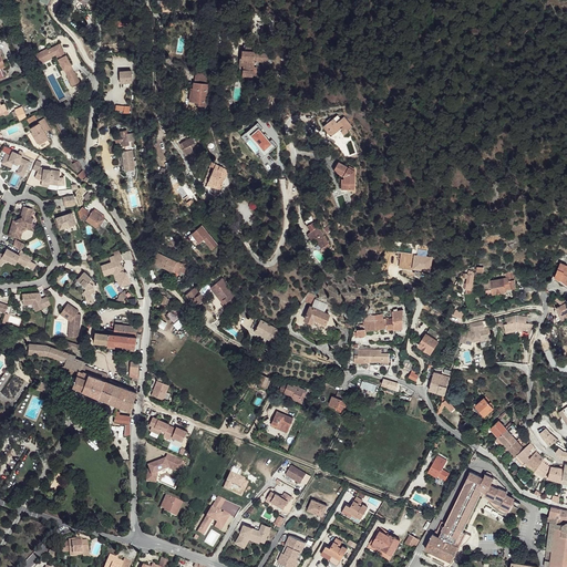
[(173,0),(162,1),(162,7),(163,7),(163,12),(169,12),(171,11),(169,7),(173,6),(173,0)]
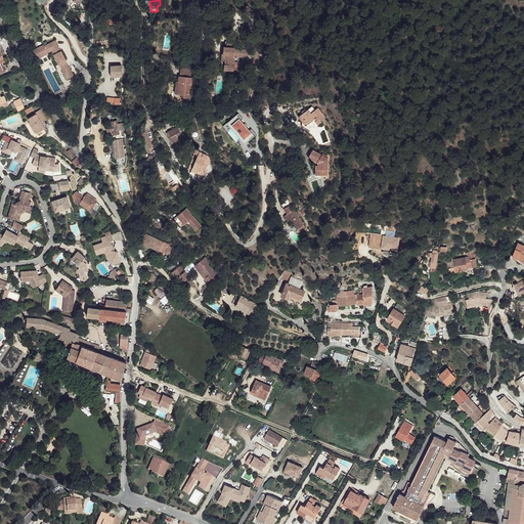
[(54,41),(51,43),(54,49),(56,48),(58,52),(60,51),(54,41)]
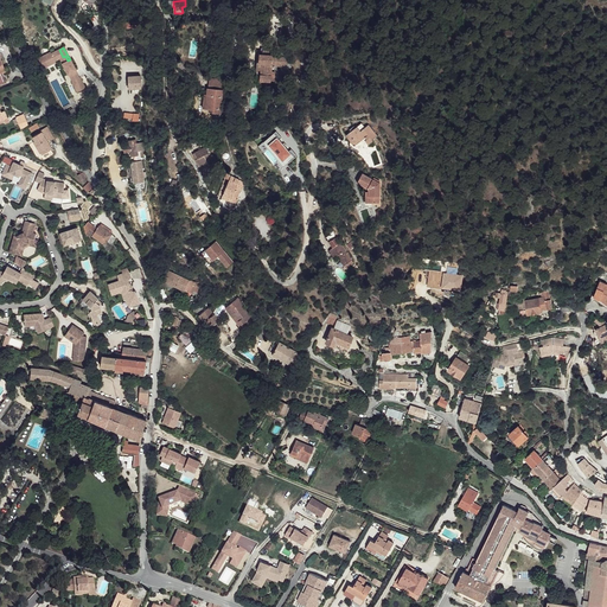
[(69,75),(76,71),(70,59),(68,61),(65,56),(63,57),(59,50),(51,53),(50,52),(38,59),(42,66),(53,59),(55,62),(59,59),(61,58),(63,63),(62,64),(68,75),(69,75)]
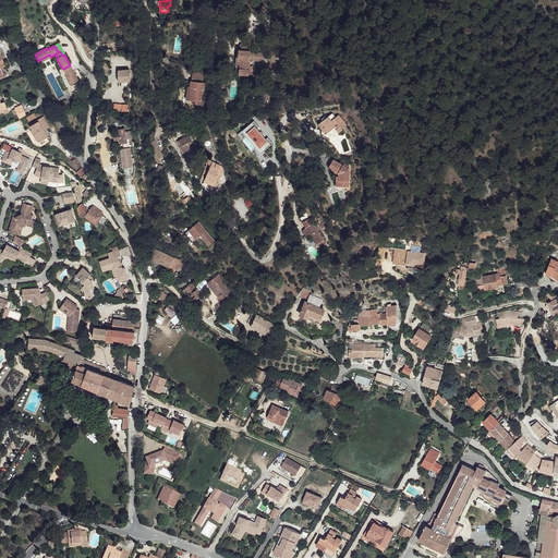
[(238,49),(237,58),(238,58),(237,74),(249,75),(249,74),(252,74),(253,65),(250,65),(251,59),(253,60),(254,51),(238,49)]
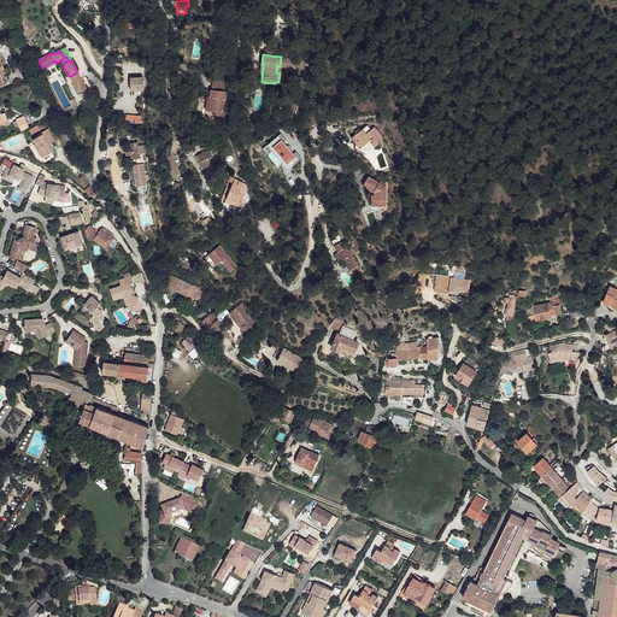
[(70,76),(74,83),(81,80),(77,72),(70,76)]
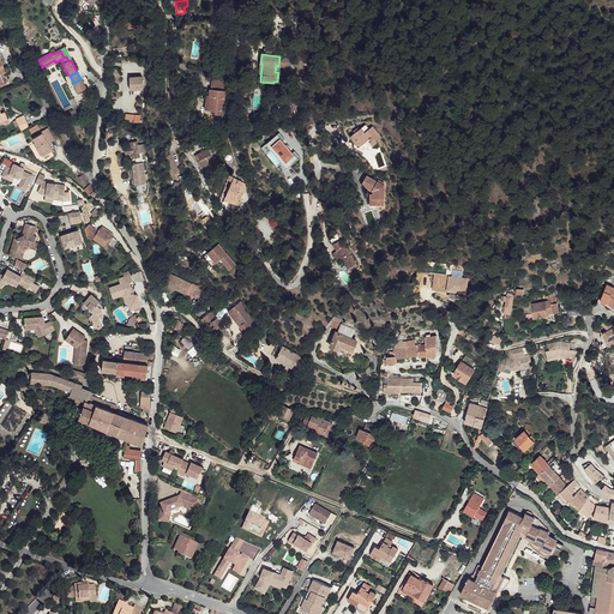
[(143,77),(130,77),(131,90),(143,90),(143,77)]
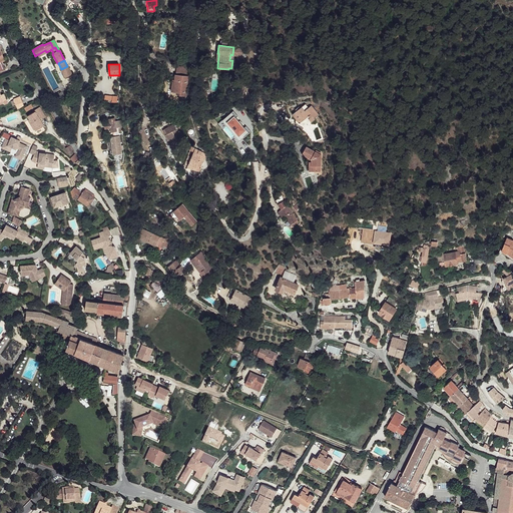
[(61,69),(60,69),(65,78),(72,74),(67,66),(61,69)]
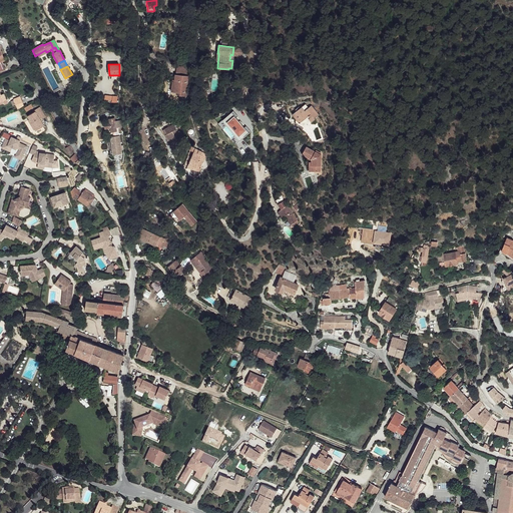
[(177,66),(176,74),(188,76),(188,71),(183,67),(177,66)]
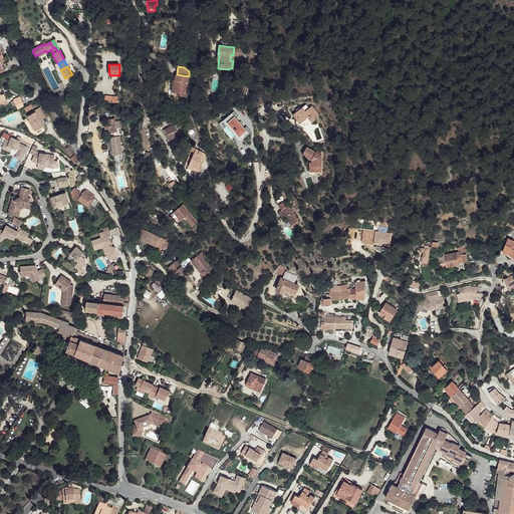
[(177,74),(176,74),(176,79),(177,79),(176,92),(181,93),(181,95),(187,96),(189,76),(177,74)]
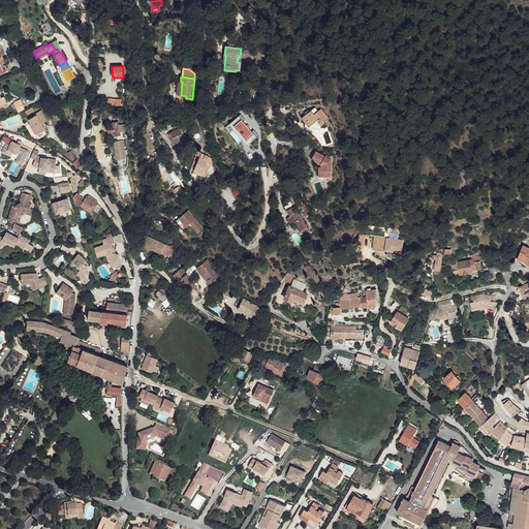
[(17,110),(18,114),(25,111),(22,101),(14,104),(17,110)]
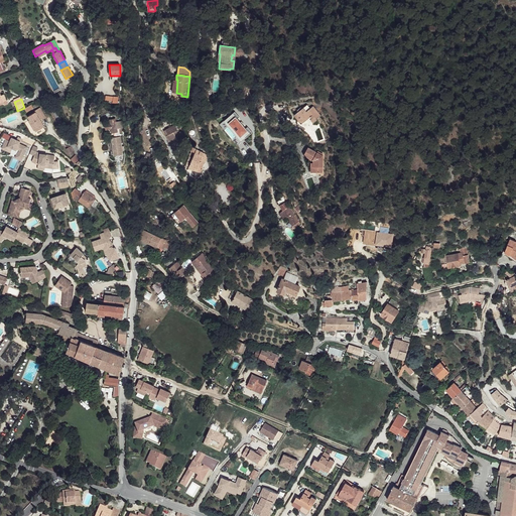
[(295,114),(290,117),(294,122),(294,127),(296,127),(305,120),(307,119),(309,120),(307,122),(310,125),(314,122),(313,120),(318,117),(310,108),(307,110),(304,106),(299,110),(295,114)]
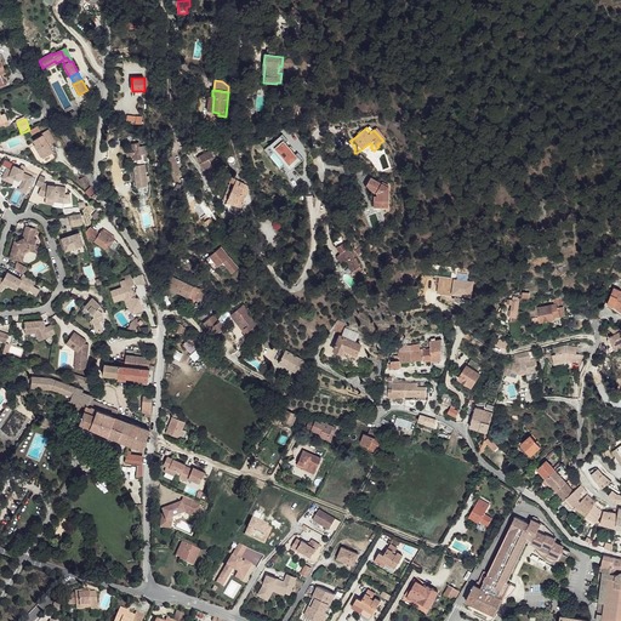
[(46,146),(49,144),(51,143),(52,146),(56,143),(49,131),(43,135),(44,136),(34,142),(36,144),(39,151),(38,152),(41,157),(43,157),(47,154),(50,158),(53,154),(50,147),(47,148),(46,146)]
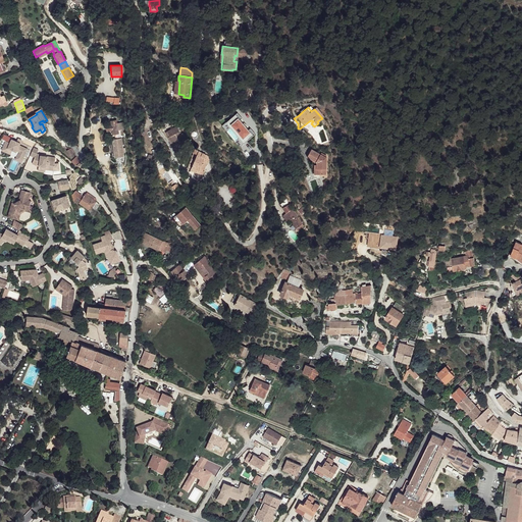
[(237,114),(221,126),(235,143),(235,142),(240,148),(254,136),(250,131),(248,132),(240,121),(242,120),(237,114)]
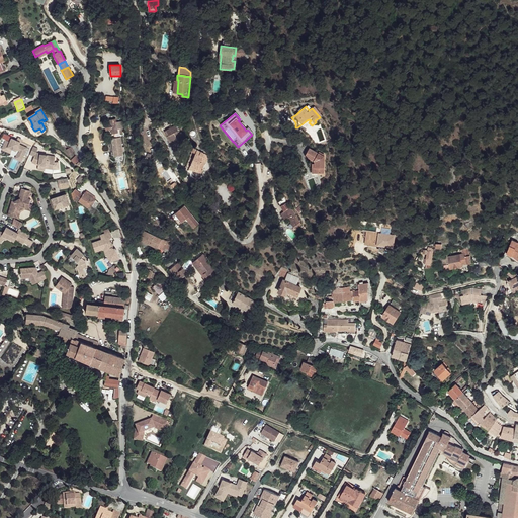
[(111,128),(111,134),(113,134),(115,134),(115,136),(113,136),(114,138),(111,139),(112,157),(122,156),(119,130),(123,130),(122,122),(116,122),(116,119),(110,120),(111,124),(105,124),(106,130),(111,128)]
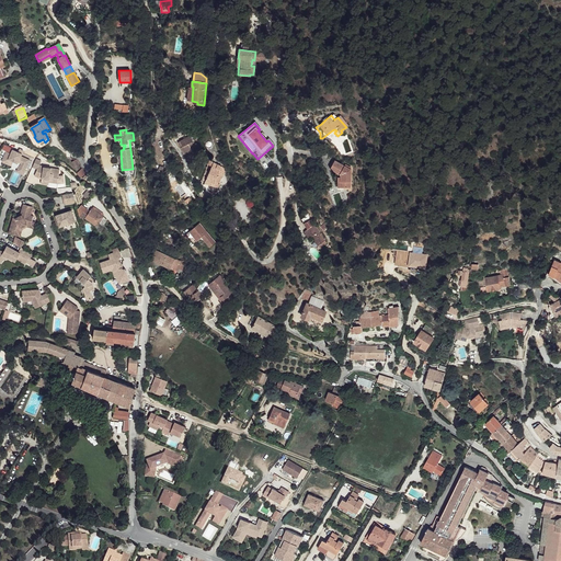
[(193,135),(181,141),(183,147),(181,148),(185,158),(194,153),(191,149),(189,144),(196,140),(193,135)]
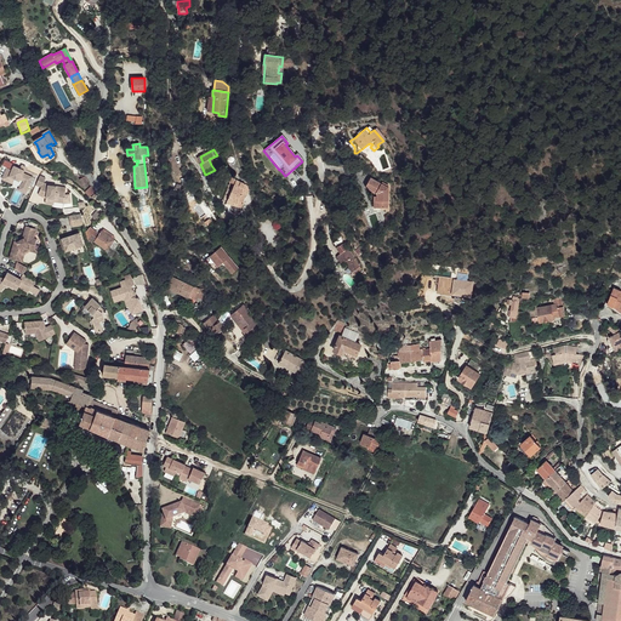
[(21,183),(20,186),(18,189),(26,193),(33,177),(23,172),(24,171),(13,166),(12,170),(10,170),(6,167),(3,176),(7,180),(9,177),(20,181),(21,180),(23,181),(21,184),(21,183)]
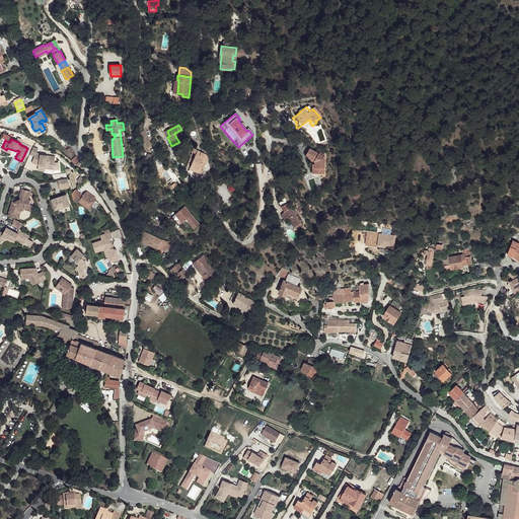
[(179,142),(171,146),(174,150),(181,146),(179,142)]
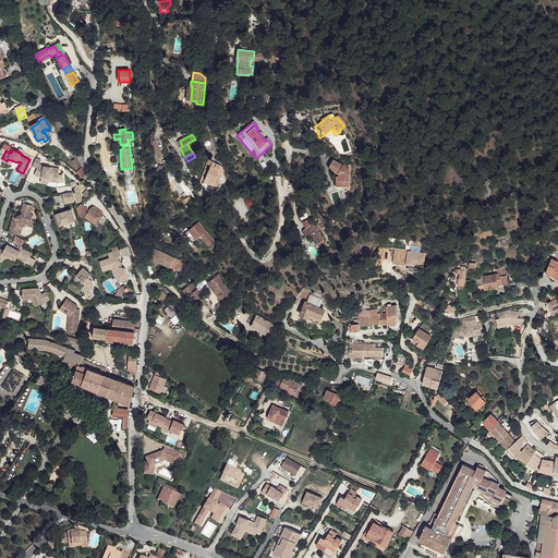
[(213,161),(209,159),(208,160),(207,164),(201,180),(204,181),(213,161)]
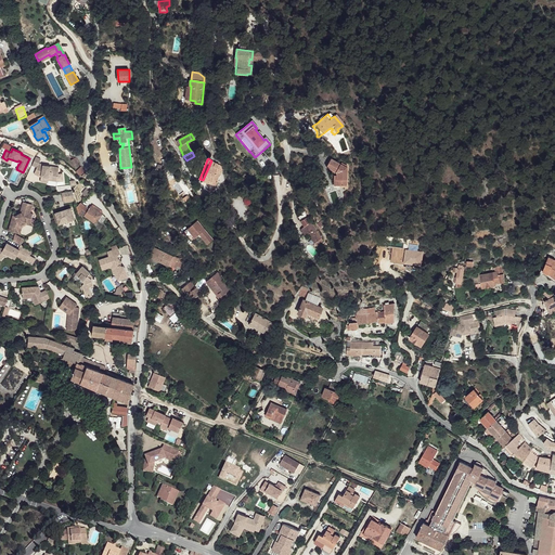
[(332,158),(326,167),(337,173),(337,176),(337,185),(347,186),(348,166),(346,167),(341,164),(332,158)]
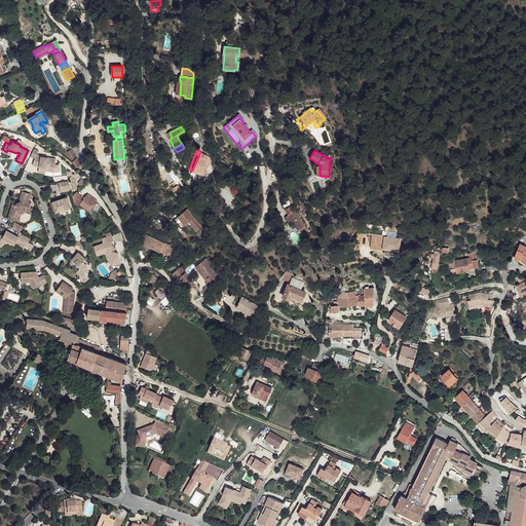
[(212,158),(200,152),(192,171),(204,176),(212,158)]
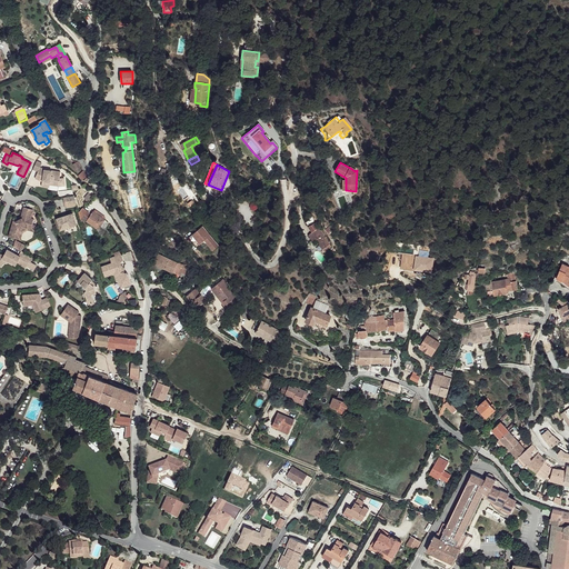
[(41,179),(41,180),(40,186),(48,188),(48,185),(57,186),(57,187),(63,186),(62,178),(58,179),(59,172),(43,170),(39,168),(37,172),(33,179),(39,180),(39,179),(40,178),(41,179)]
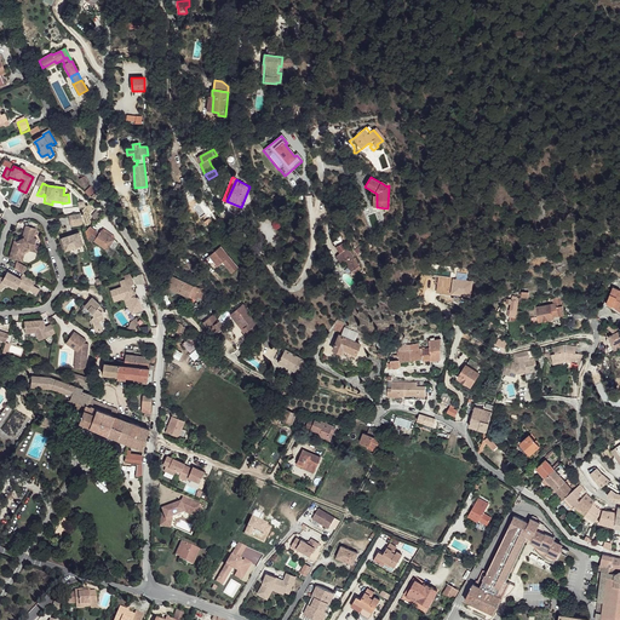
[(33,248),(34,245),(36,239),(33,237),(35,229),(26,225),(23,231),(26,233),(23,237),(21,239),(16,241),(15,240),(9,257),(19,260),(22,252),(29,247),(33,248)]
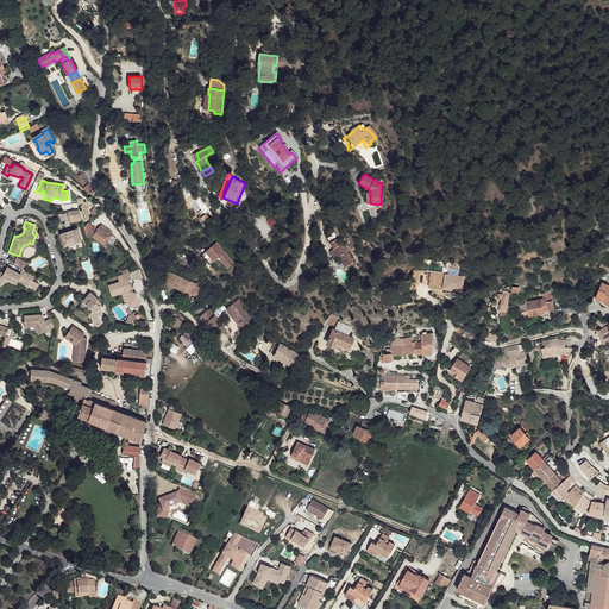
[(86,237),(87,239),(92,238),(101,245),(104,245),(105,245),(106,245),(107,244),(111,246),(115,240),(112,237),(111,237),(108,234),(110,233),(104,228),(102,231),(100,228),(98,232),(87,225),(86,227),(83,230),(86,237)]
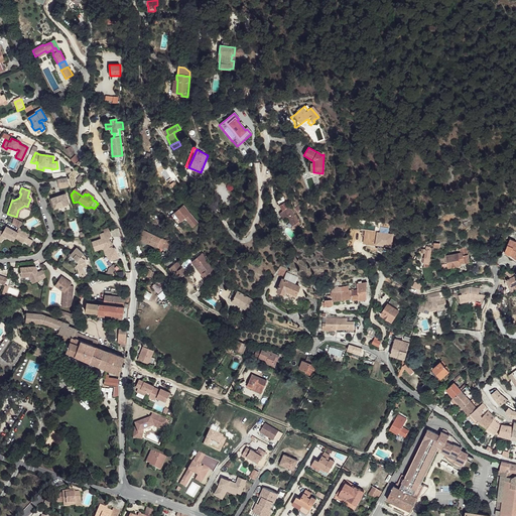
[(66,192),(51,198),(54,208),(69,204),(66,192)]
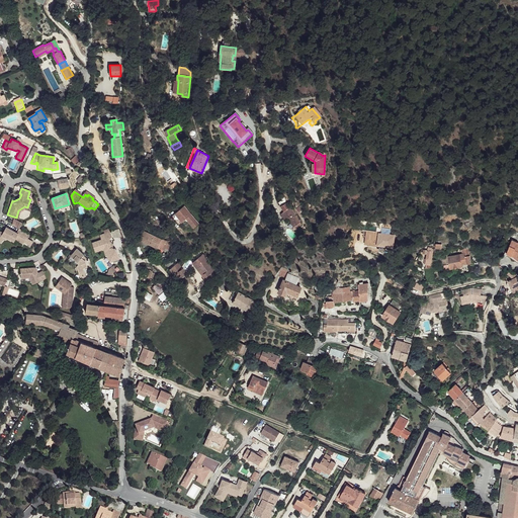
[(282,205),(278,207),(280,211),(284,217),(280,220),(285,226),(287,225),(293,233),(300,228),(289,212),(290,212),(286,208),(284,202),(281,203),(282,205)]
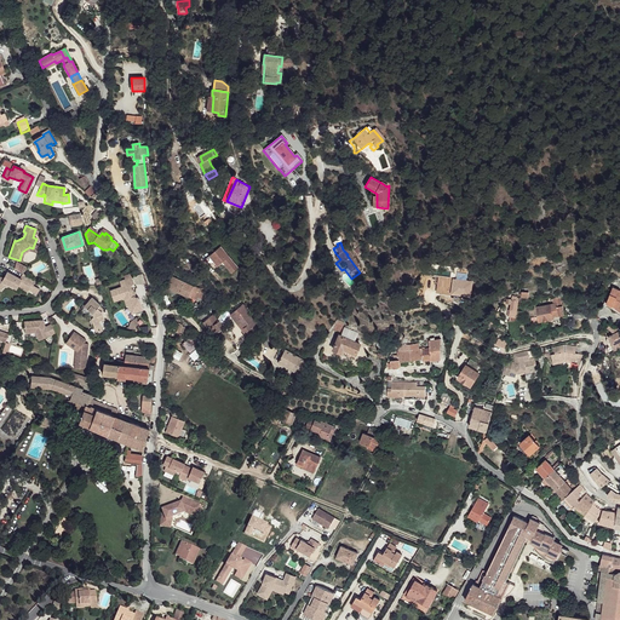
[(39,246),(34,245),(33,248),(29,247),(22,252),(19,260),(22,262),(24,253),(30,250),(36,252),(39,246)]
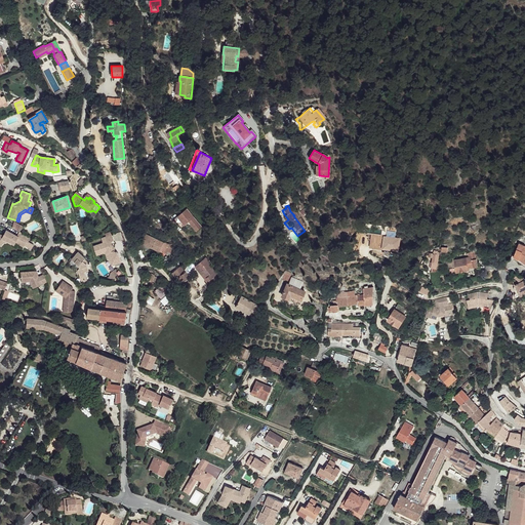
[(187,208),(174,219),(182,228),(190,221),(197,231),(202,227),(187,208)]
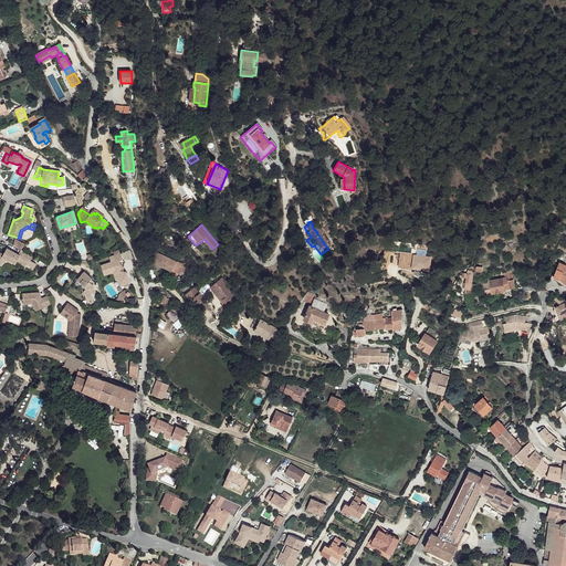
[(23,243),(14,238),(12,244),(20,249),(23,243)]
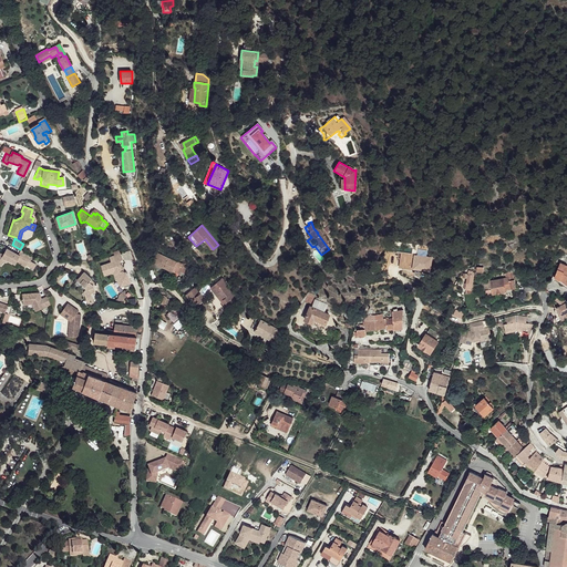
[(3,254),(1,258),(7,260),(9,261),(14,265),(16,263),(24,267),(24,266),(28,260),(30,261),(33,256),(21,249),(18,255),(7,248),(3,254)]
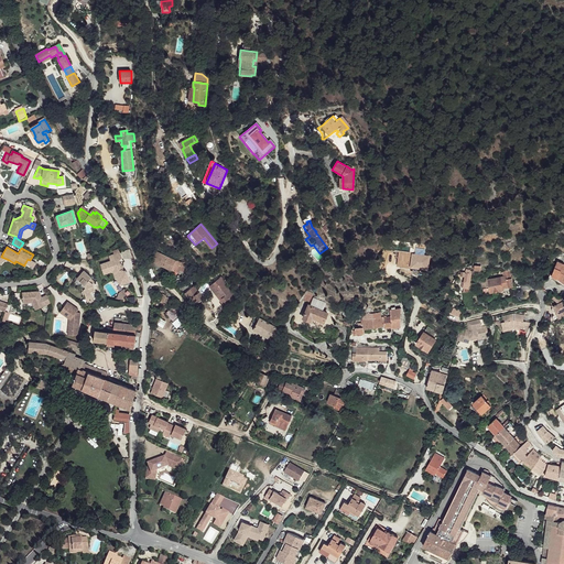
[(156,251),(152,260),(179,273),(184,262),(176,259),(175,261),(156,251)]
